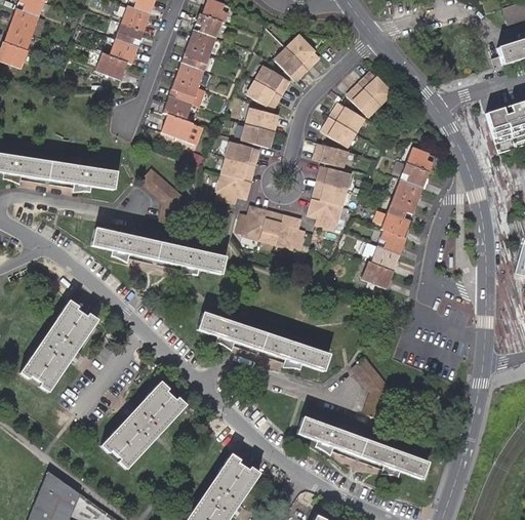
[(21,0),(5,42),(1,41),(0,44),(0,61),(22,70),(29,51),(25,50),(44,2),(47,3),(48,0),(21,0)]
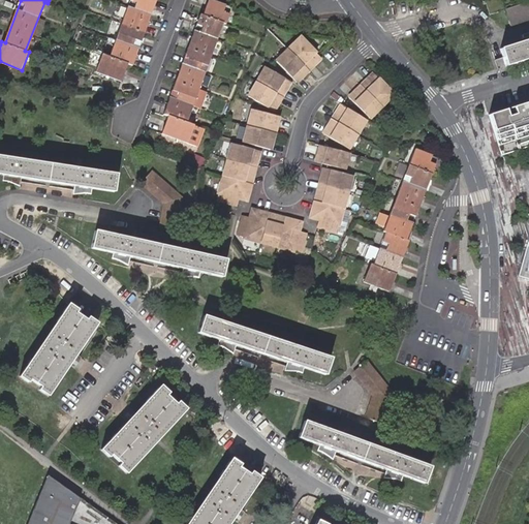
[(153,16),(159,0),(132,0),(130,7),(153,16)]
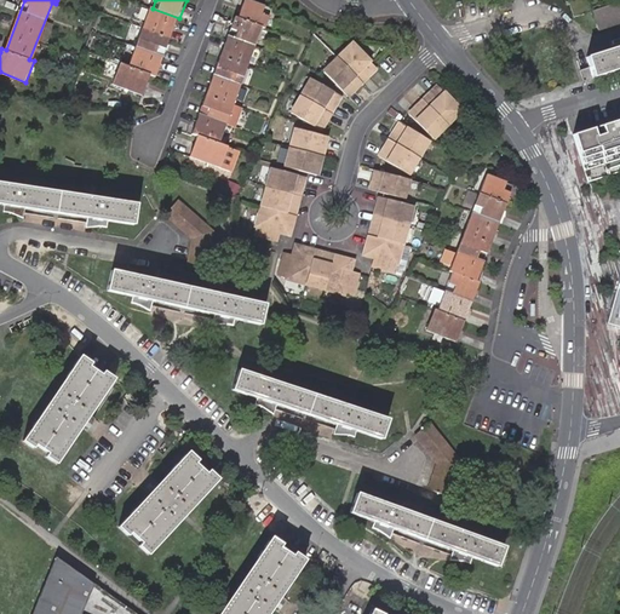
[(247,0),(241,18),(264,27),(268,29),(275,7),(254,0),(247,0)]
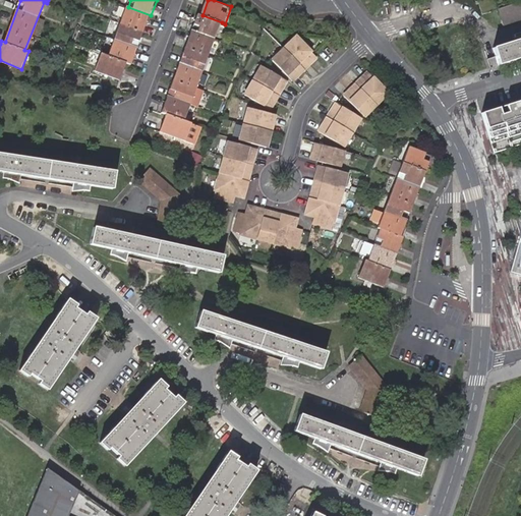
[(520,0),(502,7),(508,23),(520,19),(520,0)]
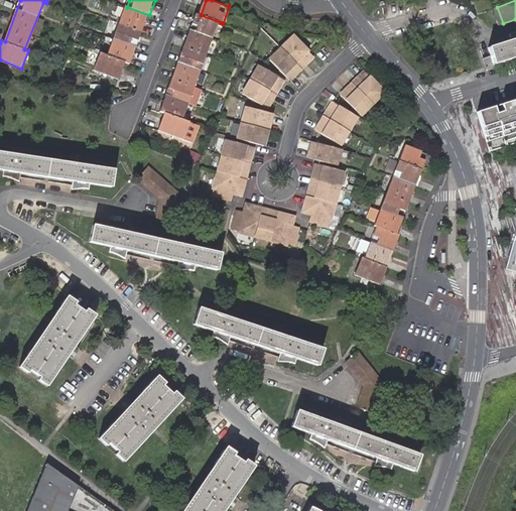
[(113,7),(105,4),(102,10),(111,13),(113,7)]
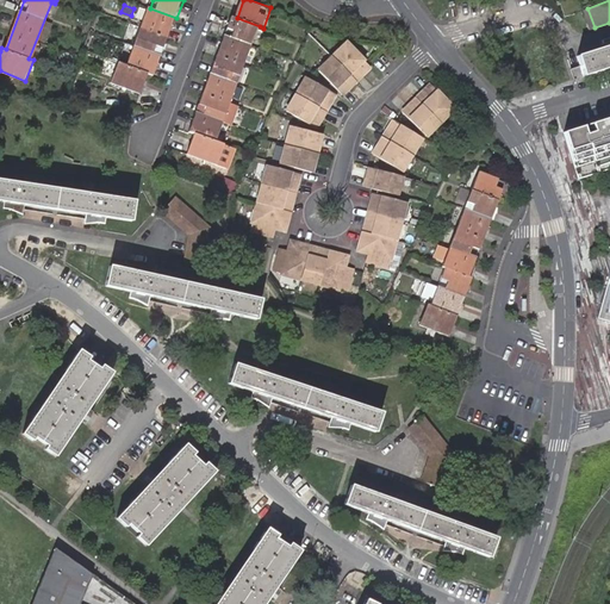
[(169,37),(176,18),(150,8),(143,26),(169,37)]
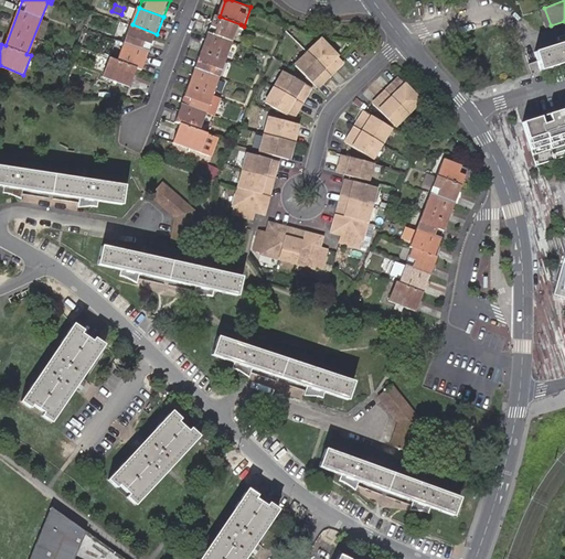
[(215,15),(209,32),(234,41),(241,24),(220,17),(215,15)]
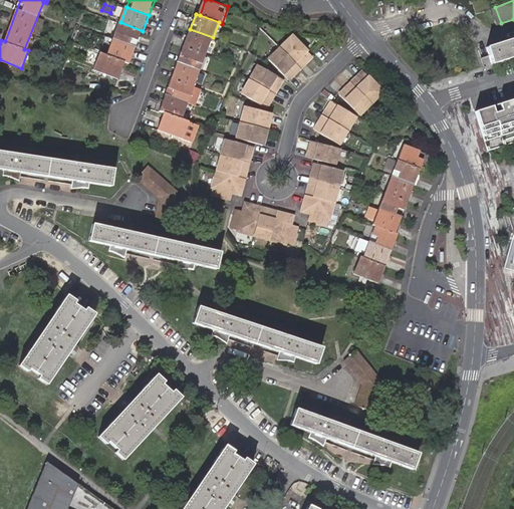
[(137,47),(143,31),(120,22),(114,38),(137,47)]
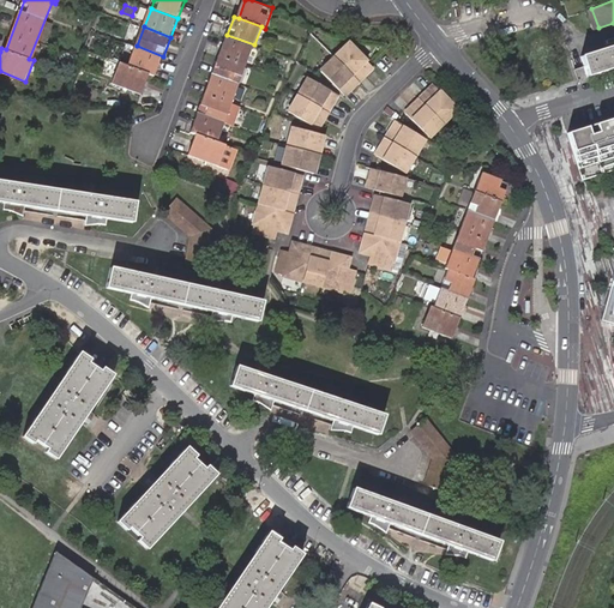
[(227,35),(220,53),(247,64),(254,44),(227,35)]
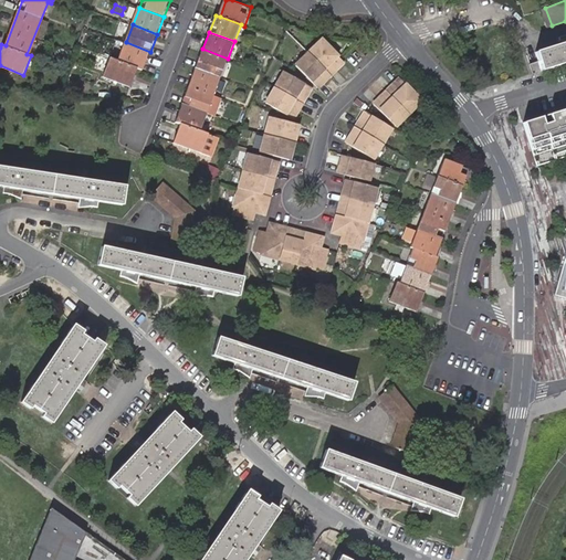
[(321,37),(307,50),(326,69),(329,72),(331,74),(339,65),(338,64),(343,60),(321,37)]
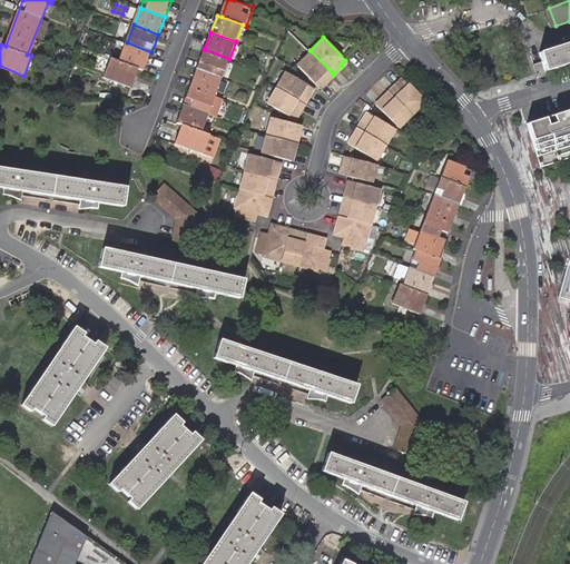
[(569,62),(569,40),(544,49),(548,59),(539,61),(542,71),(569,62)]
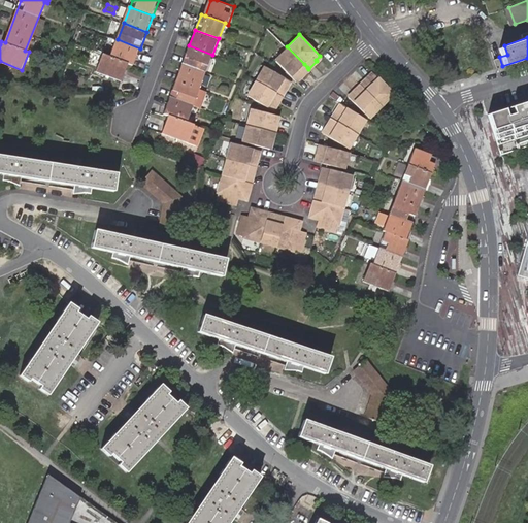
[(134,65),(140,48),(118,39),(111,56),(129,63),(134,65)]
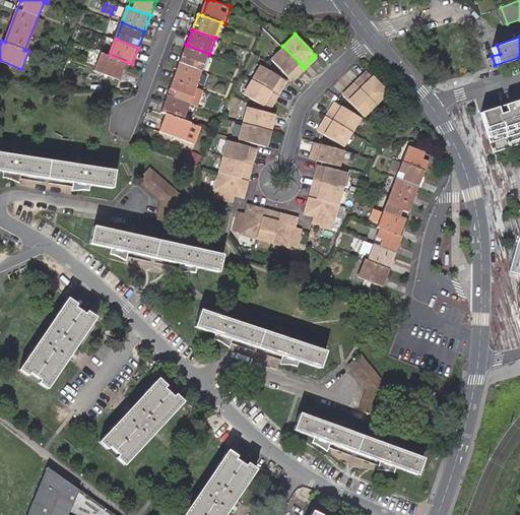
[(186,45),(180,61),(203,70),(209,54),(186,45)]
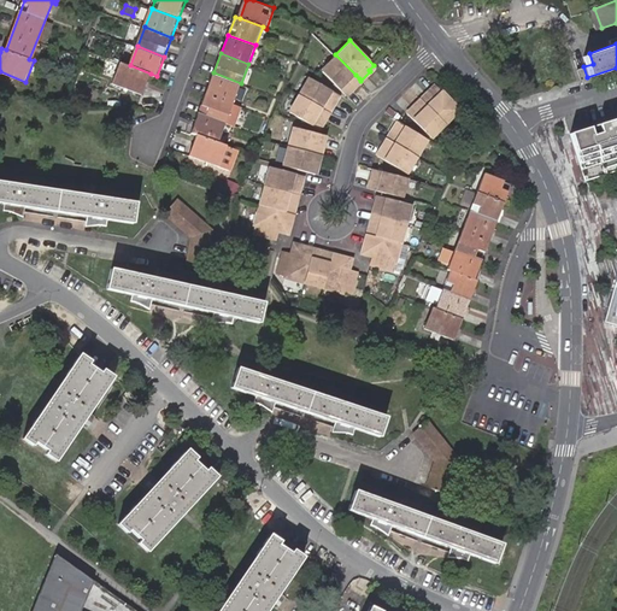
[(356,75),(335,54),(321,68),(346,94),(357,84),(354,83),(359,78),(356,75)]
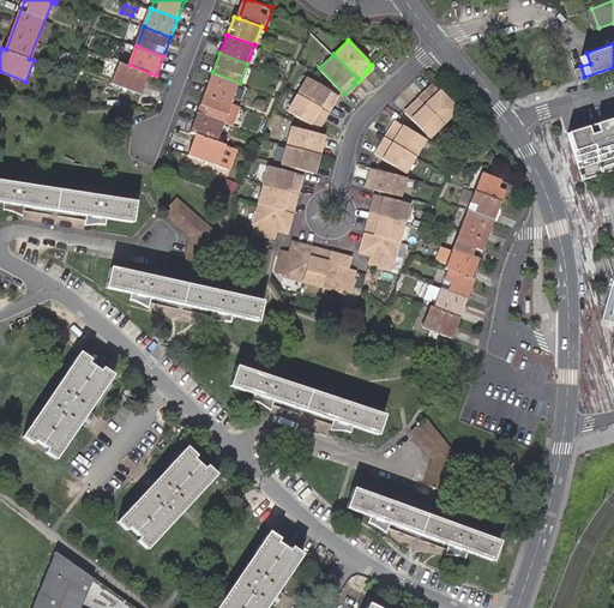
[(142,94),(150,73),(130,65),(119,60),(112,82),(142,94)]
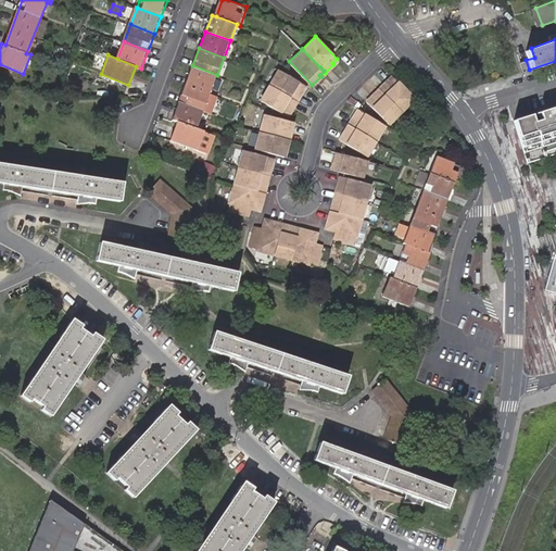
[(192,65),(186,83),(211,92),(217,75),(192,65)]
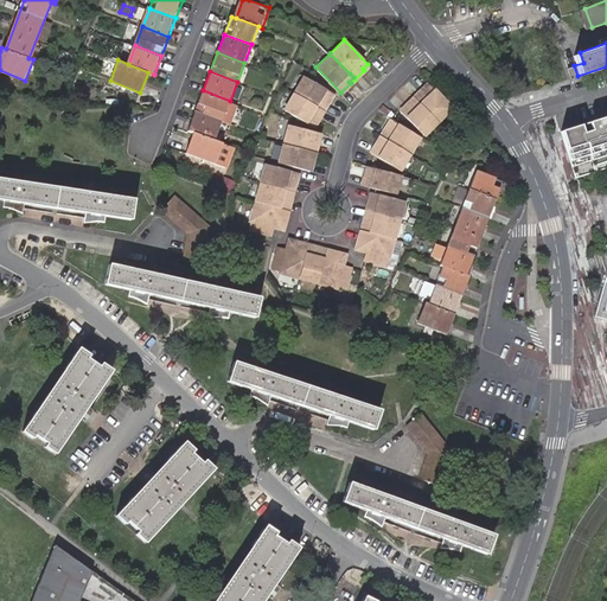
[(305,75),(295,91),(325,109),(332,97),(328,96),(331,90),(305,75)]
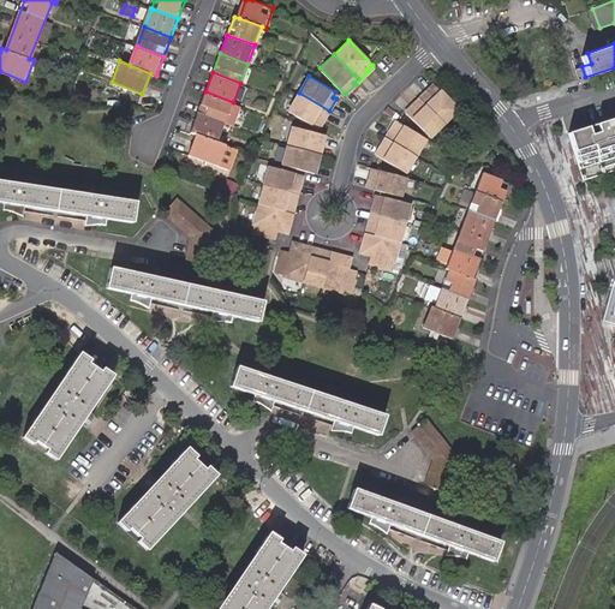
[(436,94),(428,103),(445,120),(459,107),(443,90),(439,95),(436,94)]
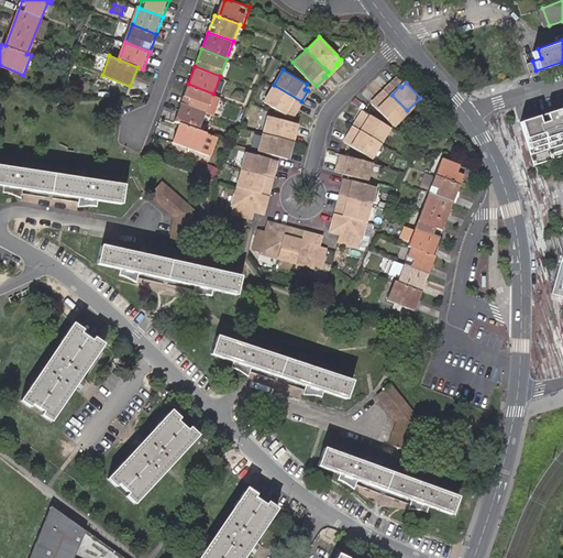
[(188,84),(181,101),(207,111),(213,94),(188,84)]
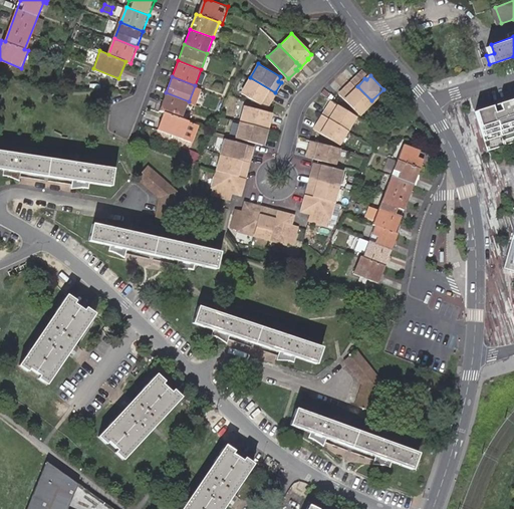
[(241,91),(264,104),(266,100),(269,101),(275,92),(250,77),(241,91)]
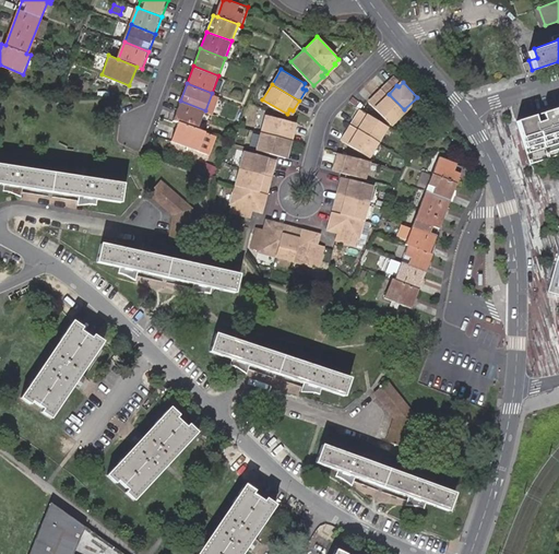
[(212,93),(205,110),(212,113),(218,96),(212,93)]
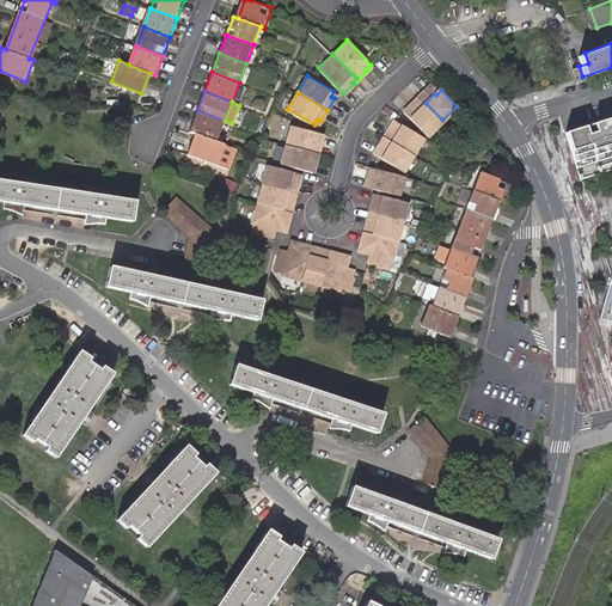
[(442,120),(426,103),(411,116),(428,134),(442,120)]
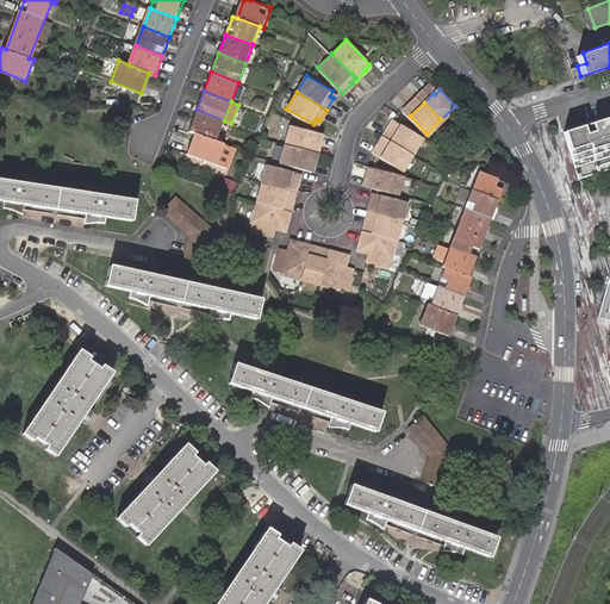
[(190,129),(194,131),(217,139),(224,120),(197,110),(190,129)]
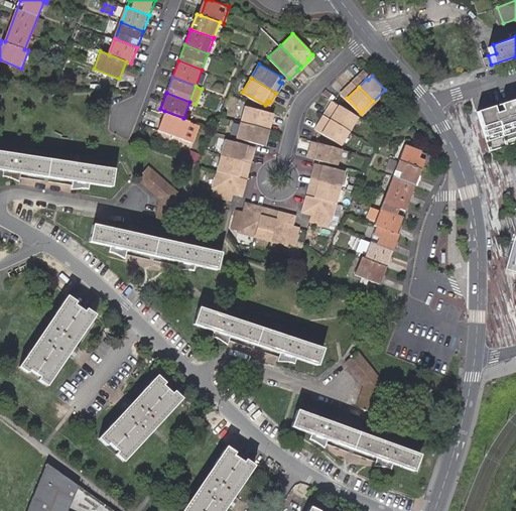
[(515,98),(477,110),(487,140),(503,135),(505,140),(515,136),(515,98)]
